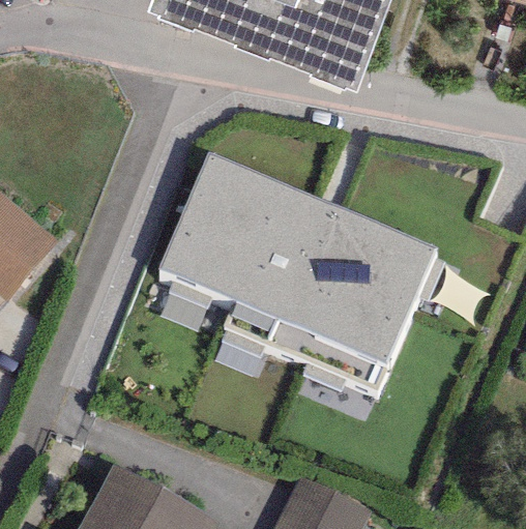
[(151,0),(147,11),(161,17),(158,20),(194,33),(195,29),(237,45),(236,48),(269,61),(270,58),(312,74),(310,78),(347,92),(348,89),(357,92),(391,0),(151,0)]
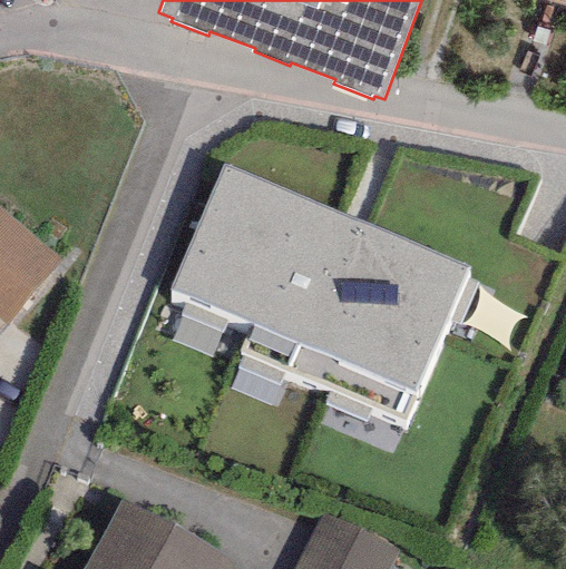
[(471,265),(225,162),(172,287),(254,322),(243,349),(407,418),(471,265)]
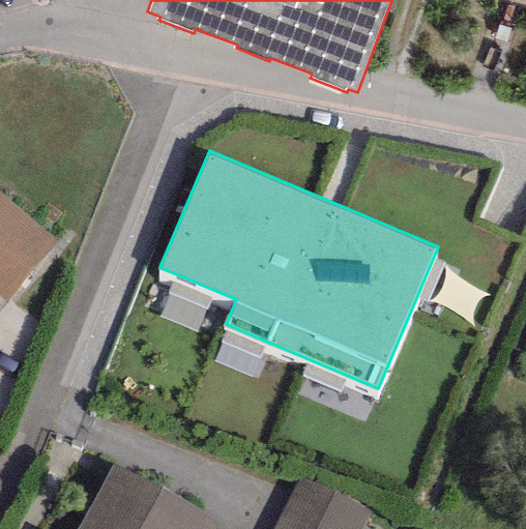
[(0,190),(0,293),(8,300),(59,241),(0,190)]
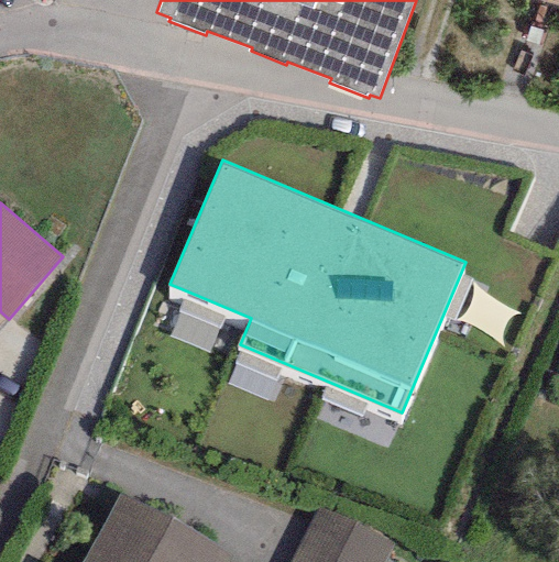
[(229,561),(234,552),(119,493),(83,561),(229,561)]
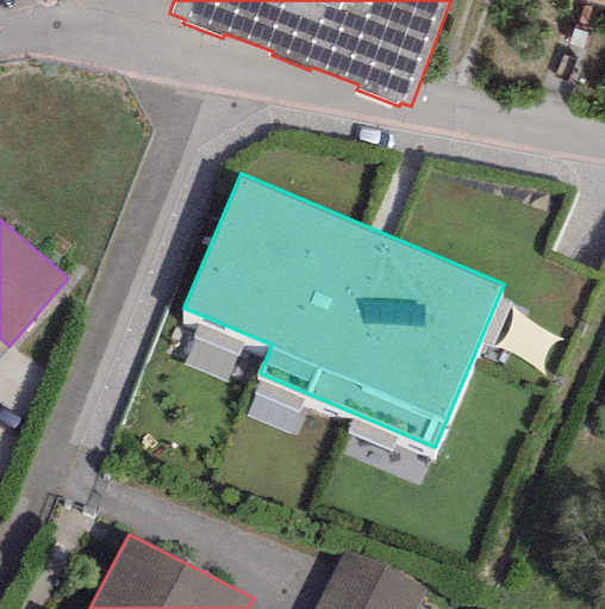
[(415,608),(425,588),(345,550),(317,608),(415,608)]
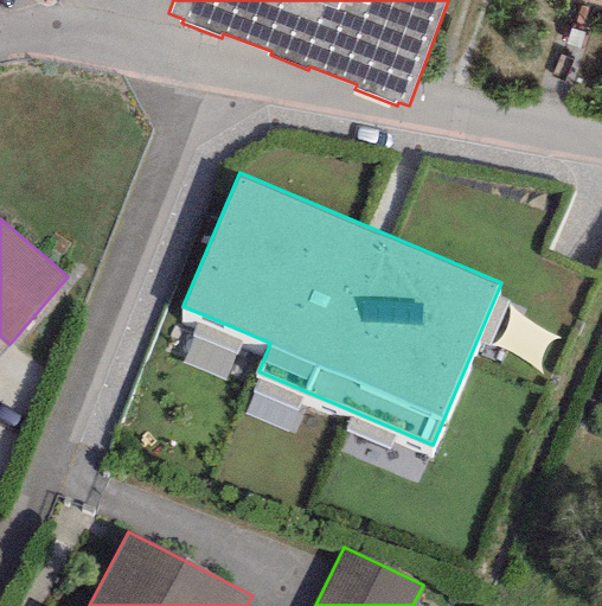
All buildings are outlined.
